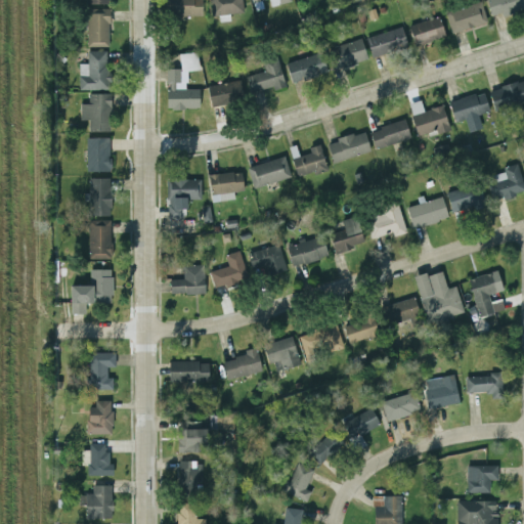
[(202,0),(166,0),(166,16),(202,16),(202,0)]
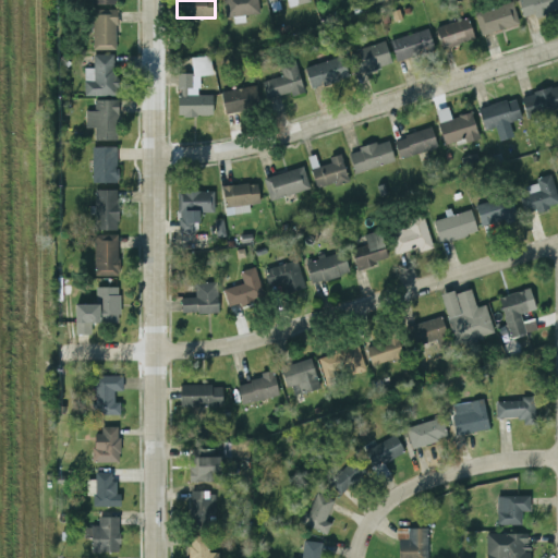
[(557,0),(517,0),(523,17),(532,14),(534,19),(557,10),(557,0)]
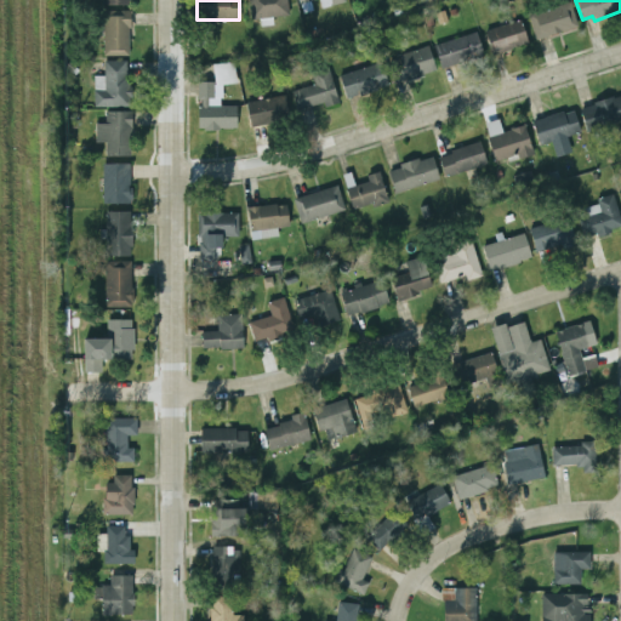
[(577,28),(569,3),(528,16),(536,41),(577,28)]
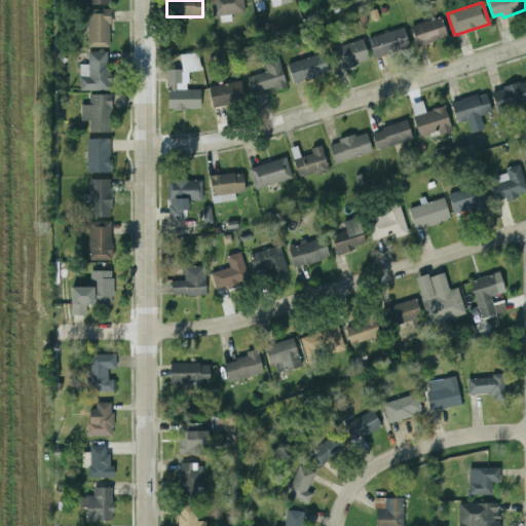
[(109,47),(110,10),(87,10),(86,47),(109,47)]
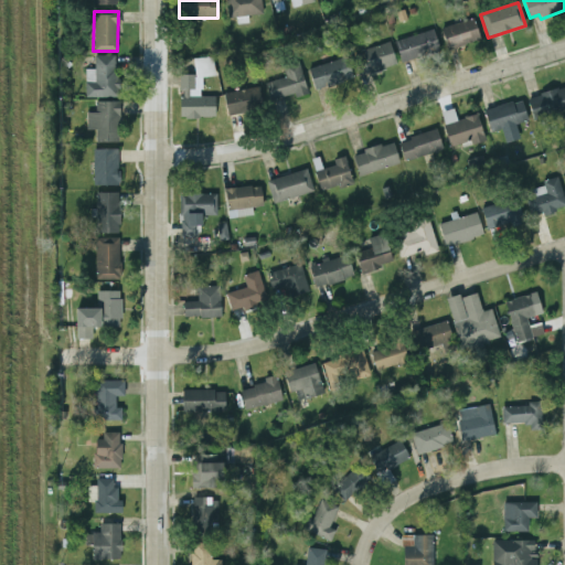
[(440,29),(447,51),(480,40),(472,18),(440,29)]
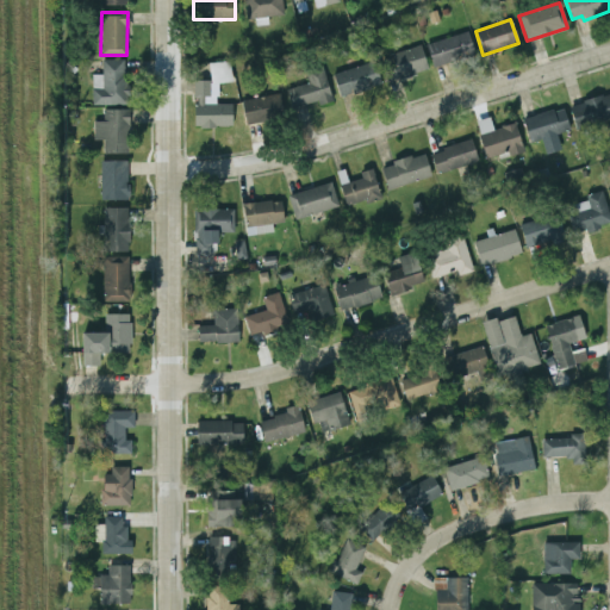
[(433,67),(474,55),(467,31),(425,44),(433,67)]
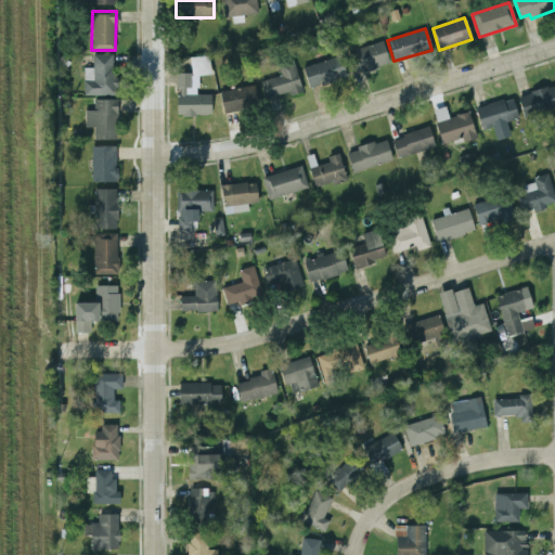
[(352,75),(388,65),(383,42),(346,51),(352,75)]
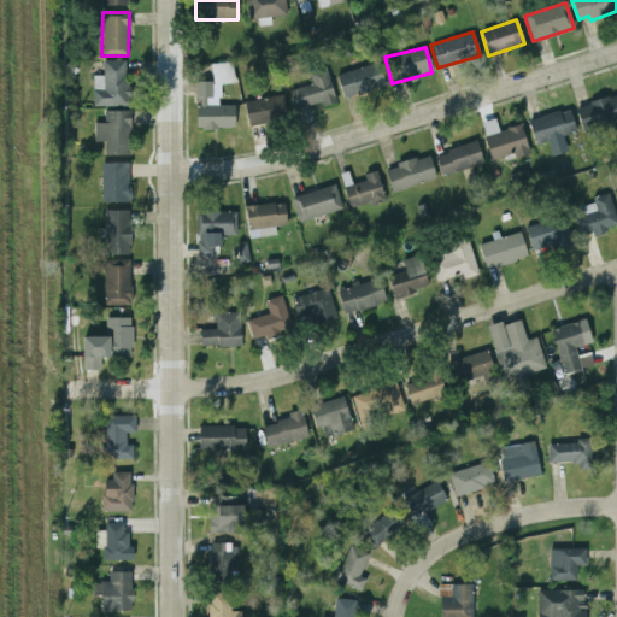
[(93,106),(127,106),(128,60),(103,60),(103,75),(93,75),(93,106)]
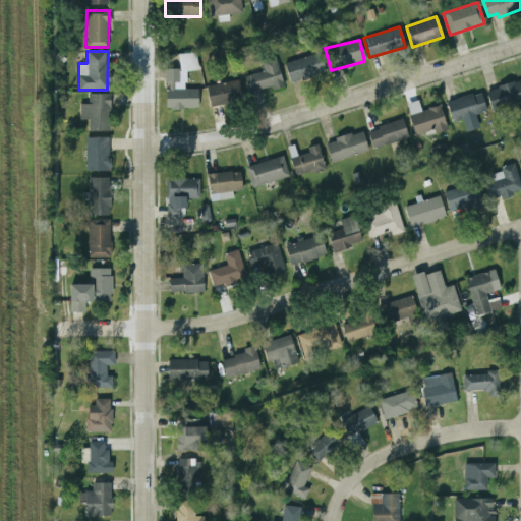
[(284,63),(290,83),(325,72),(319,52),(284,63)]
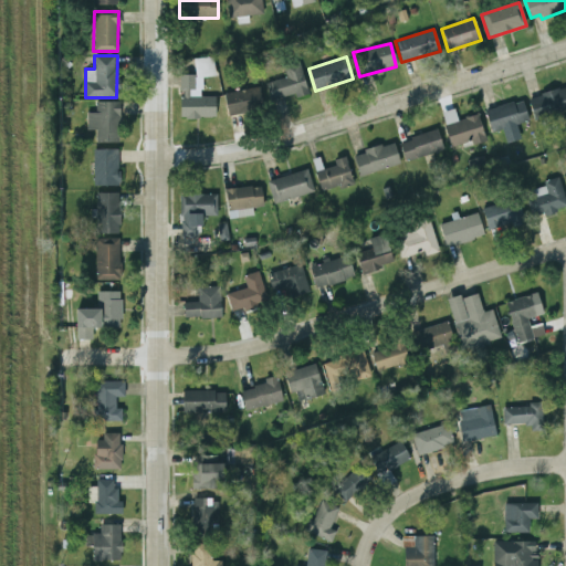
[(213,58),(194,59),(195,77),(215,76),(213,58)]
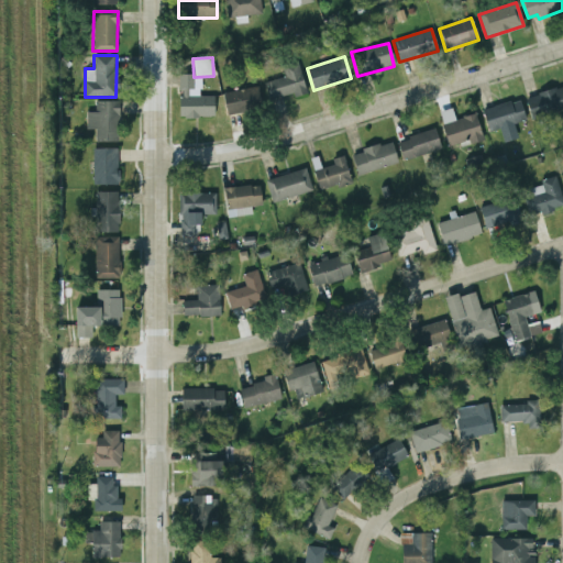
[(284,77),(263,83),(268,102),(306,92),(298,63),(282,67),(284,77)]
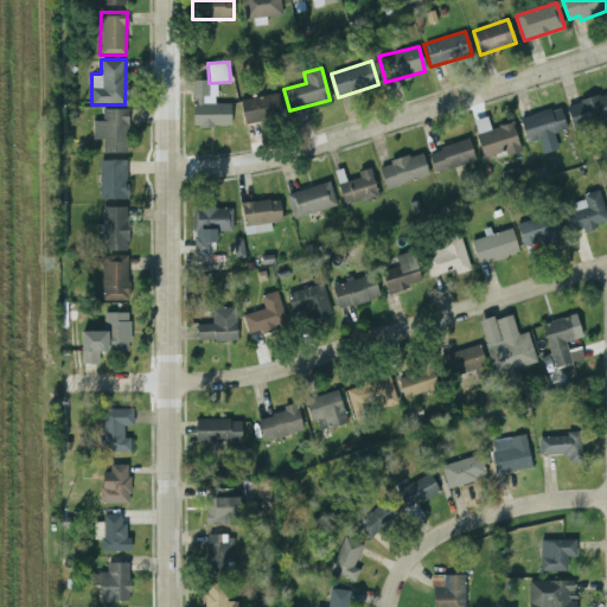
[(210,80),(193,81),(193,127),(231,126),(230,103),(210,103),(210,80)]
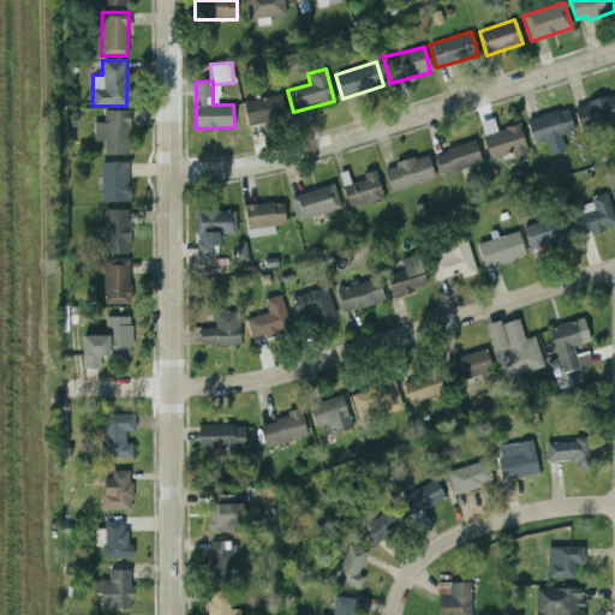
[(580,130),(614,118),(614,94),(573,106),(580,130)]
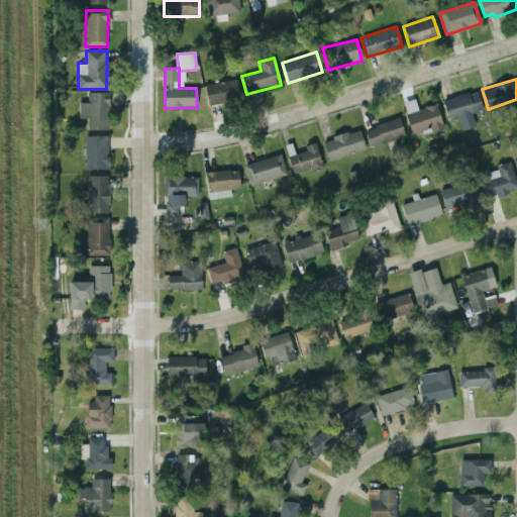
[(205,85),(207,105),(240,101),(237,80),(205,85)]
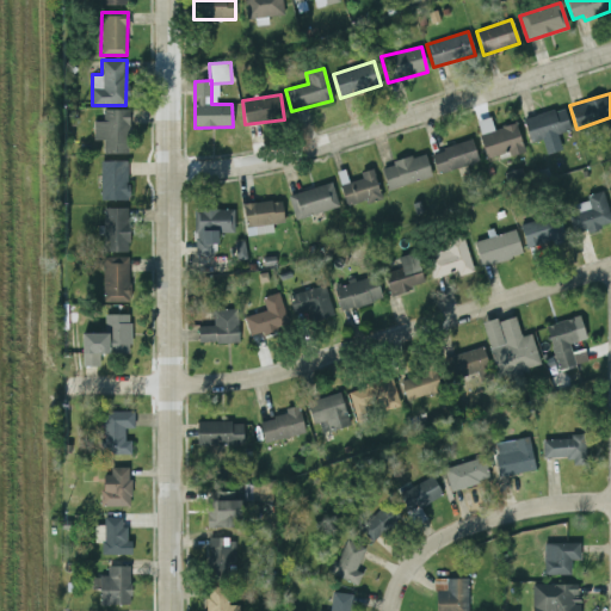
[(547,155),(562,149),(557,135),(571,130),(562,106),(523,121),(530,142),(541,139),(547,155)]
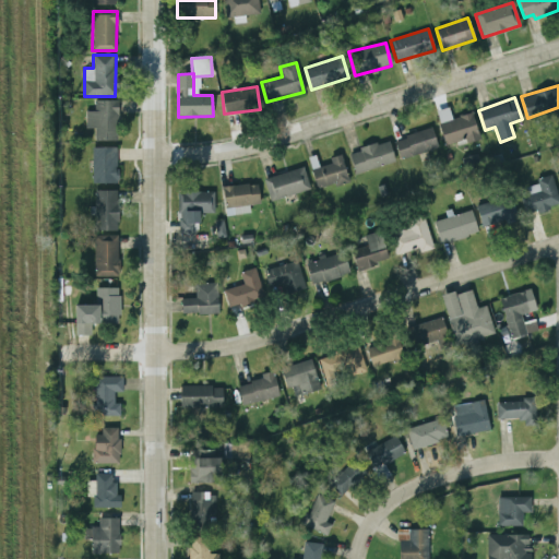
[(94,141),(118,141),(119,100),(94,100),(94,111),(85,111),(85,128),(94,129),(94,141)]
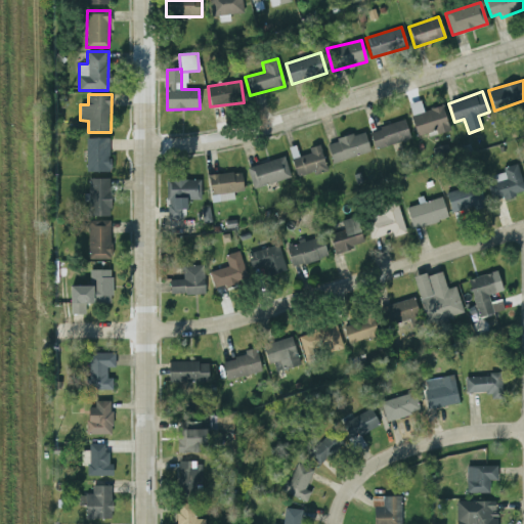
[(417,136),(436,131),(437,133),(449,130),(442,105),(423,111),(420,101),(407,104),(417,136)]
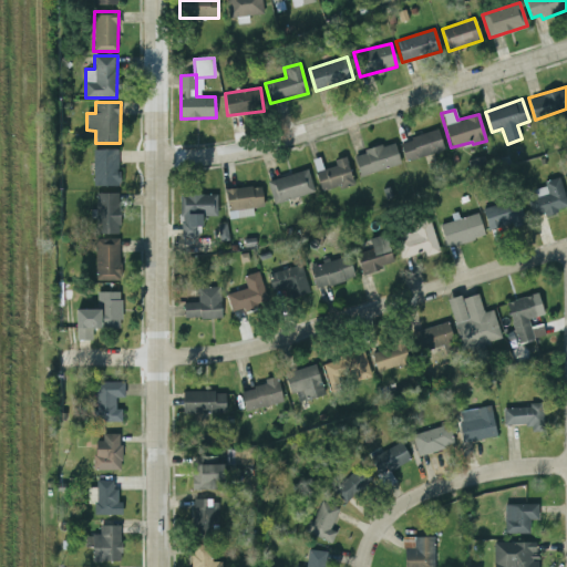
[(404,161),(443,151),(439,131),(400,141),(404,161)]
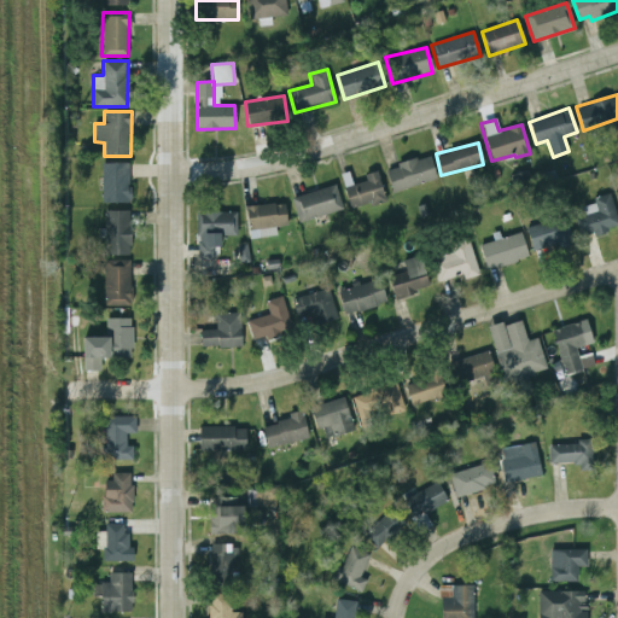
[(436,179),(430,156),(385,168),(392,192),(436,179)]
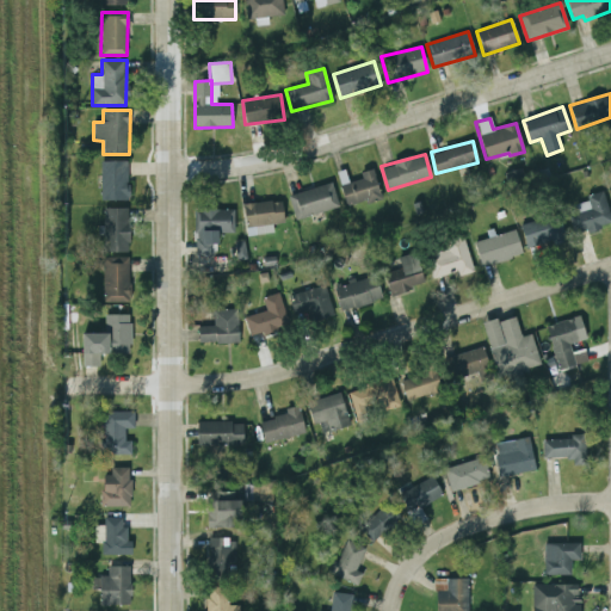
[(100,161),(100,201),(128,199),(128,161),(100,161)]
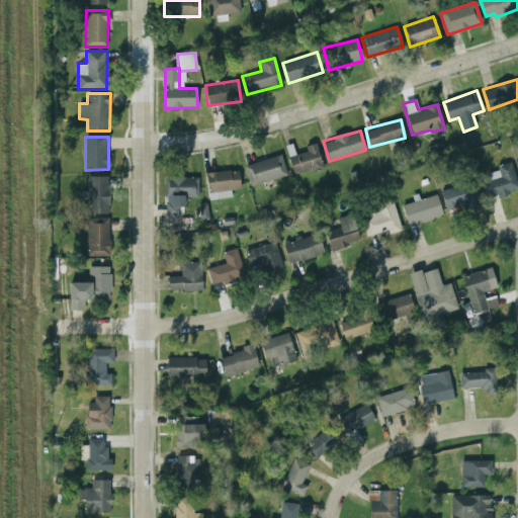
[(306,146),(307,150),(288,155),(293,175),(322,167),(316,143),(306,146)]
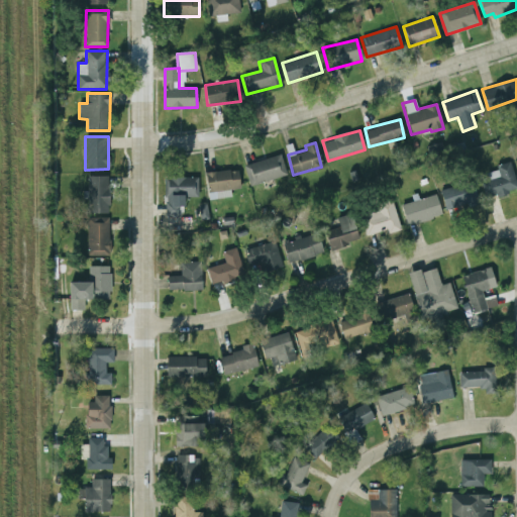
[(249,186),(287,175),(280,154),(243,166),(249,186)]
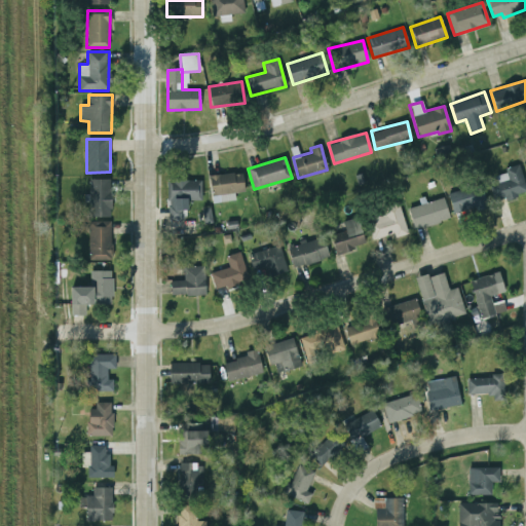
[(488,177),(494,203),(518,197),(517,194),(525,191),(519,164),(504,168),(505,173),(488,177)]
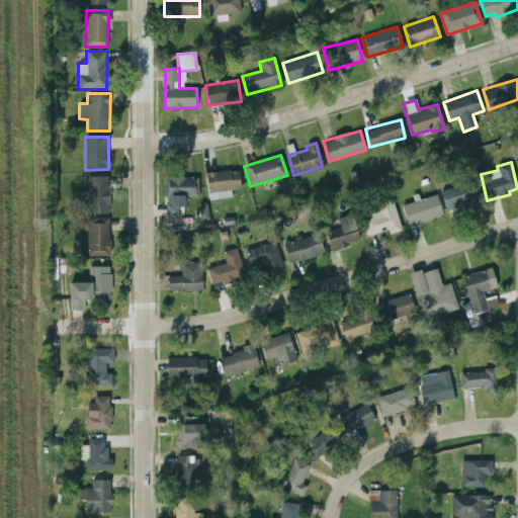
[(231,198),(231,190),(240,189),(239,171),(206,172),(207,199),(231,198)]
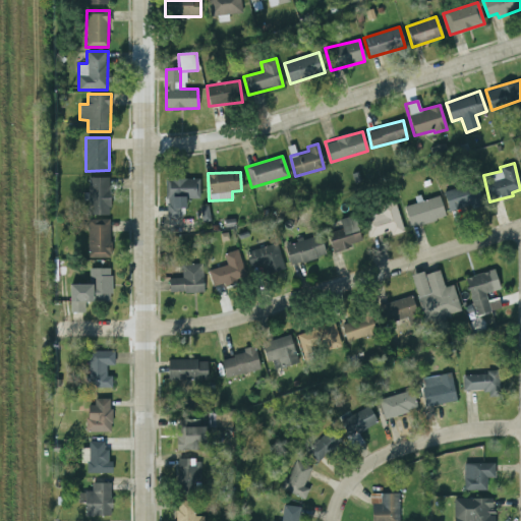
[(110,178),(89,177),(88,215),(109,216),(110,178)]
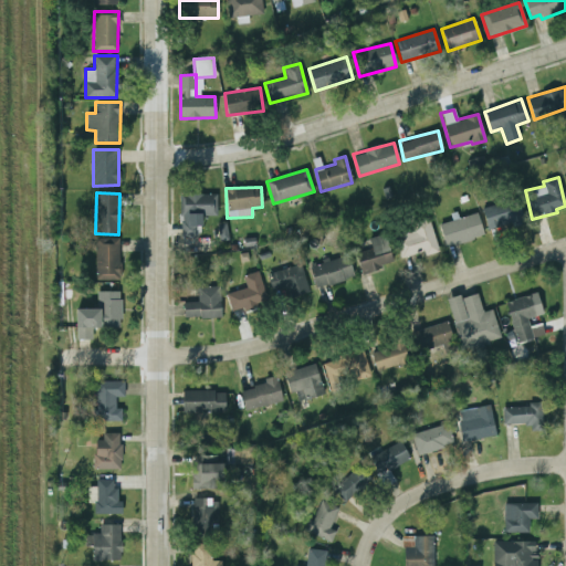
[(216,195),(180,195),(181,237),(194,237),(194,227),(202,226),(201,216),(217,216),(216,195)]
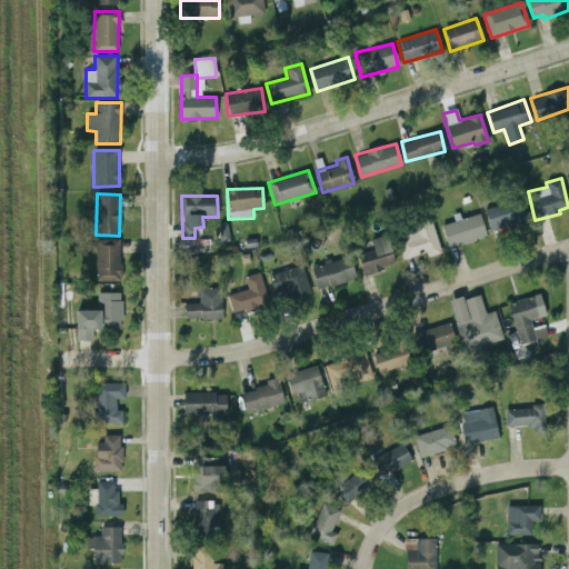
[(485,209),(488,231),(527,223),(522,201),(485,209)]
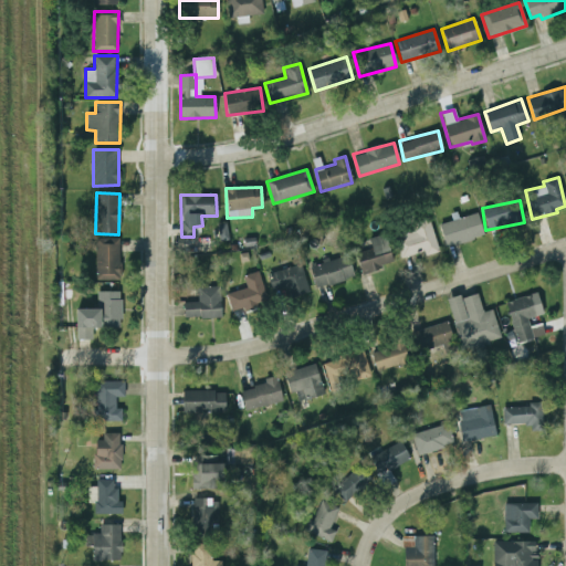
[(444,247),(483,238),(478,213),(439,222),(444,247)]
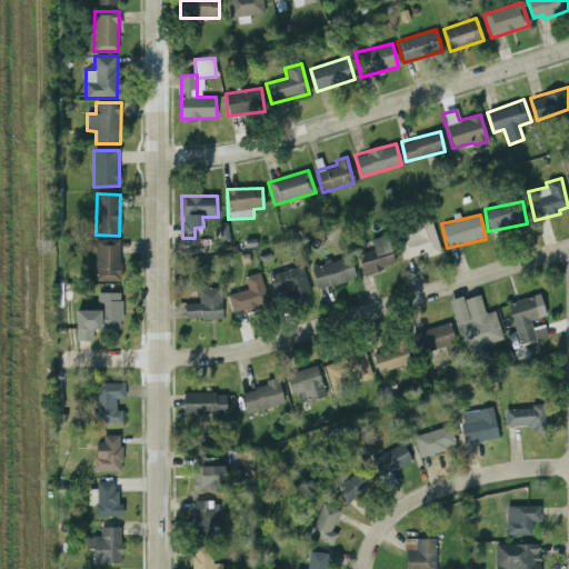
[(441,253),(430,220),(415,226),(416,230),(397,237),(405,260),(426,252),(427,257),(441,253)]
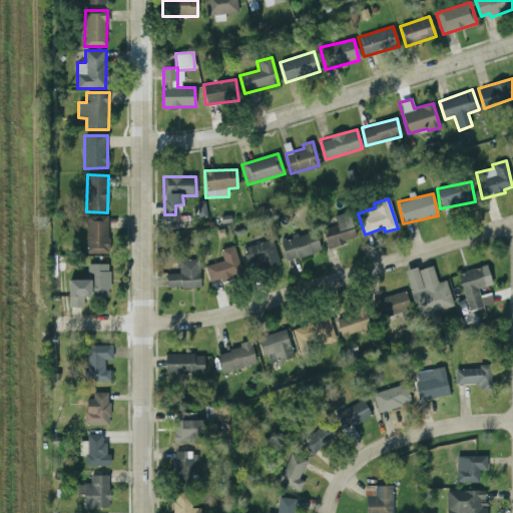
[(336,226),(323,228),(326,245),(356,240),(351,212),(334,215),(336,226)]
